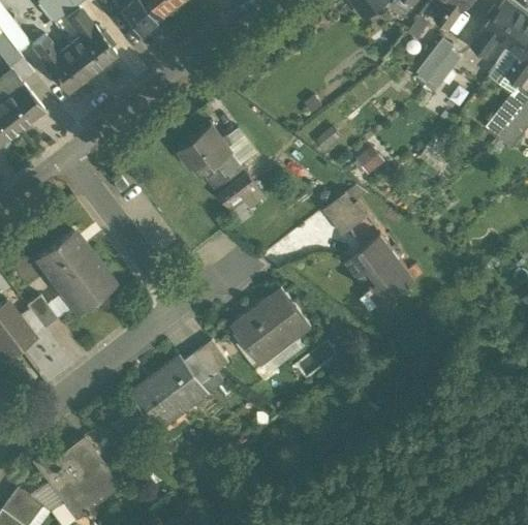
[(67,0),(74,9),(86,0),(67,0)]
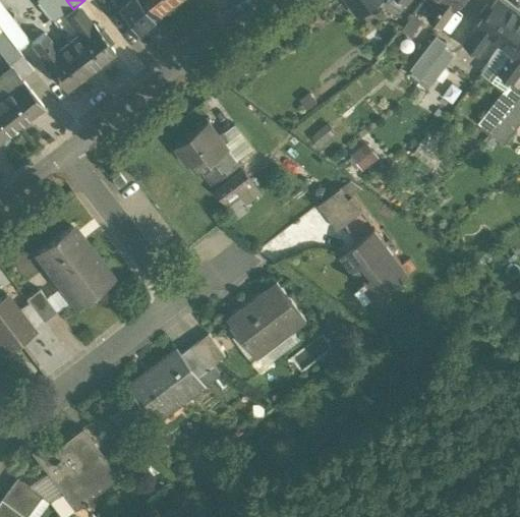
[(129,0),(116,10),(136,37),(162,17),(148,0),(129,0)]
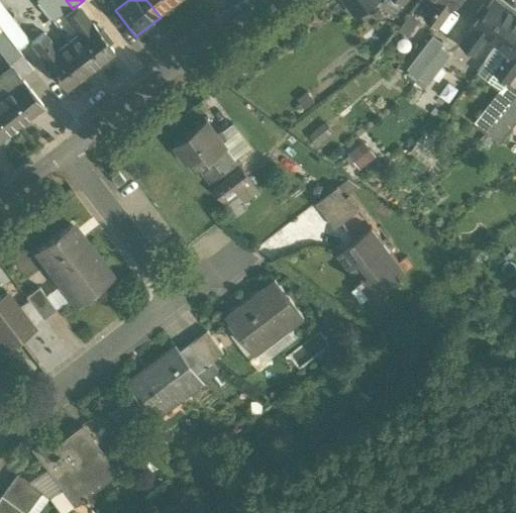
[(146,0),(161,17),(183,0),(146,0)]
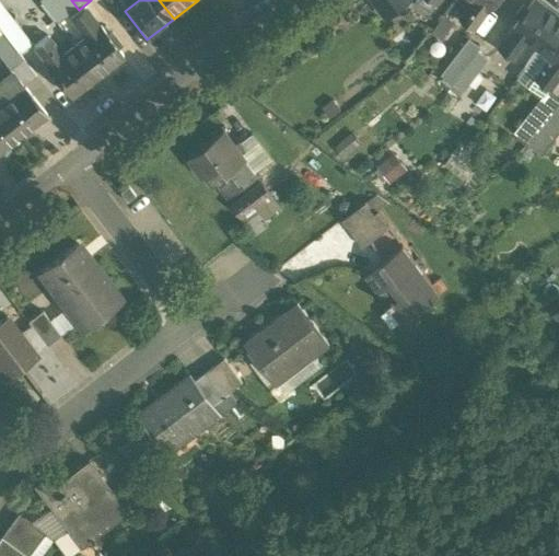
[(410,2),(408,0),(371,0),(387,21),(410,2)]
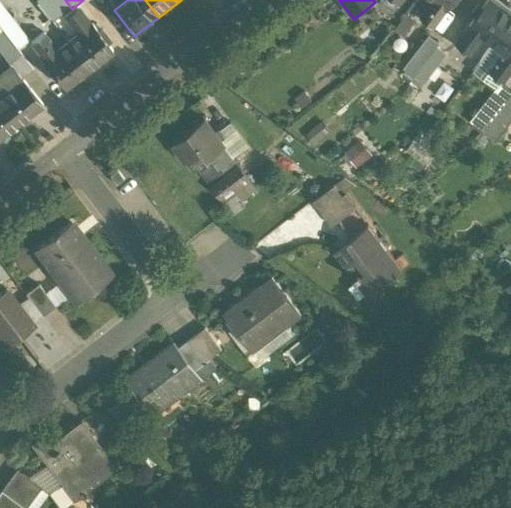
[(431,0),(434,1),(420,20),(433,29),(446,11),(447,11),(455,0),(431,0)]
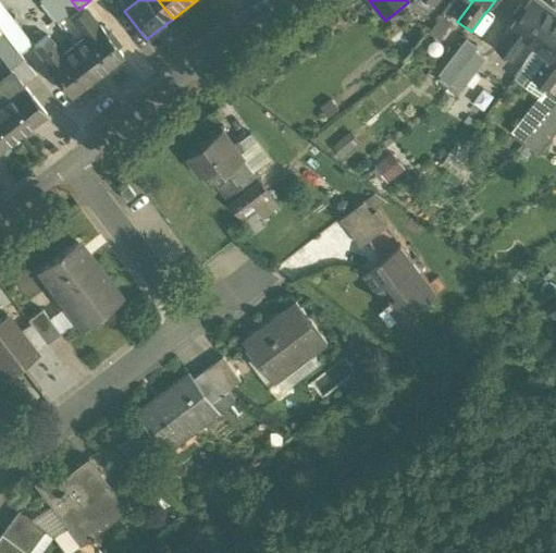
[(555,19),(532,2),(511,31),(513,32),(497,51),(511,61),(526,41),(538,50),(555,24),(555,19)]
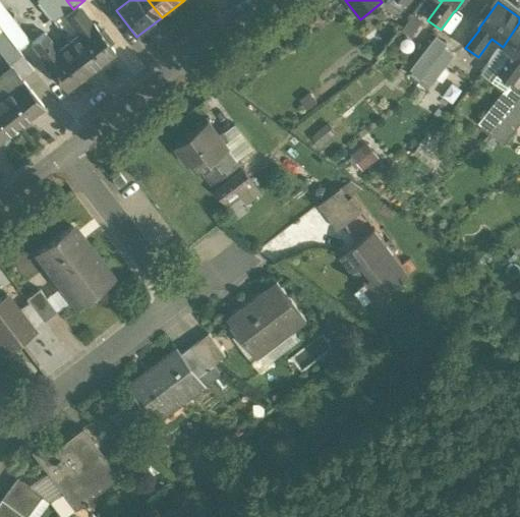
[(79,10),(67,19),(81,38),(94,27),(79,10)]
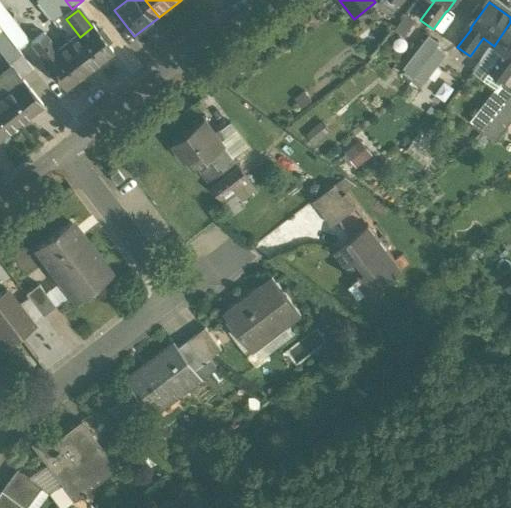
[(29,41),(9,14),(0,21),(0,27),(3,32),(17,50),(29,41)]
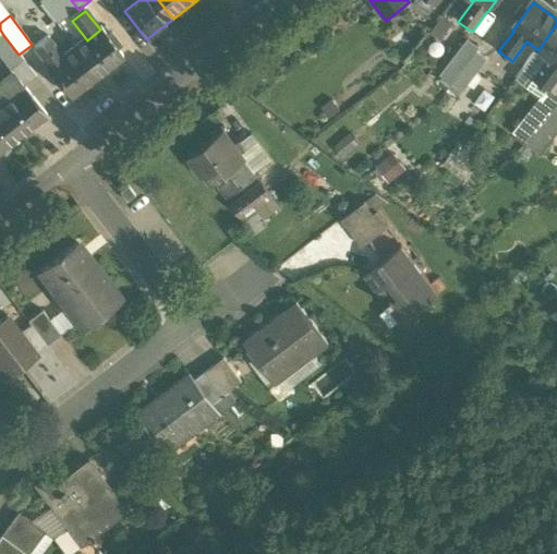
[(556,24),(539,50),(551,59),(535,80),(524,71),(517,81),(541,98),(545,93),(546,94),(556,79),(556,24)]
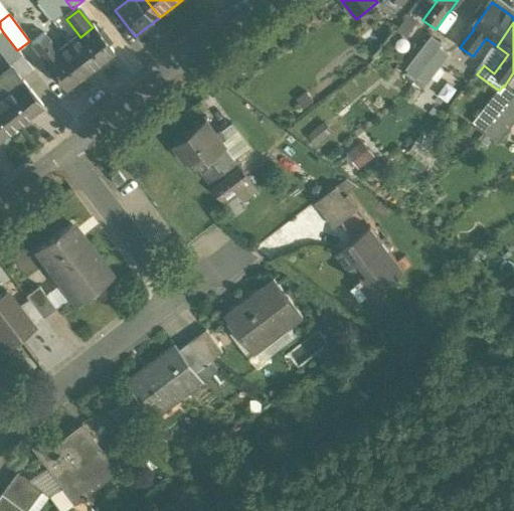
[(80,37),(69,45),(89,71),(113,53),(94,27),(93,27),(80,37)]
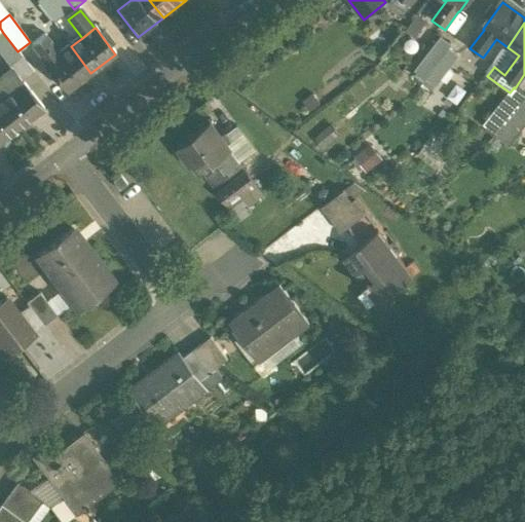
[(17,51),(3,33),(0,35),(0,53),(13,72),(14,71),(24,83),(35,74),(17,51)]
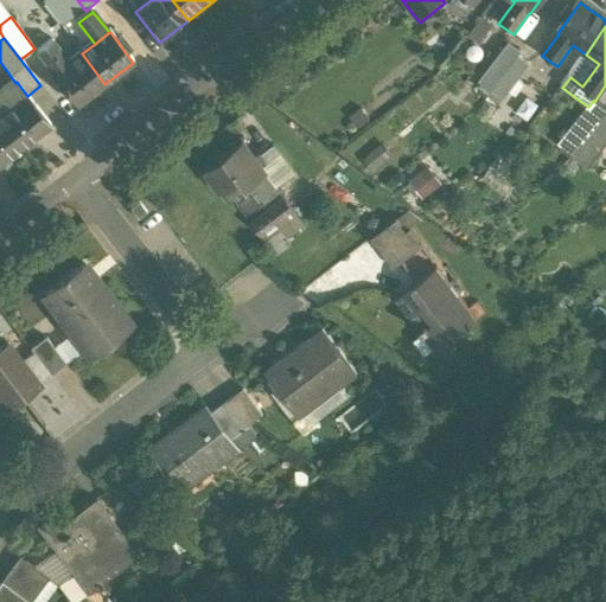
[(52,42),(38,52),(55,75),(69,63),(52,42)]
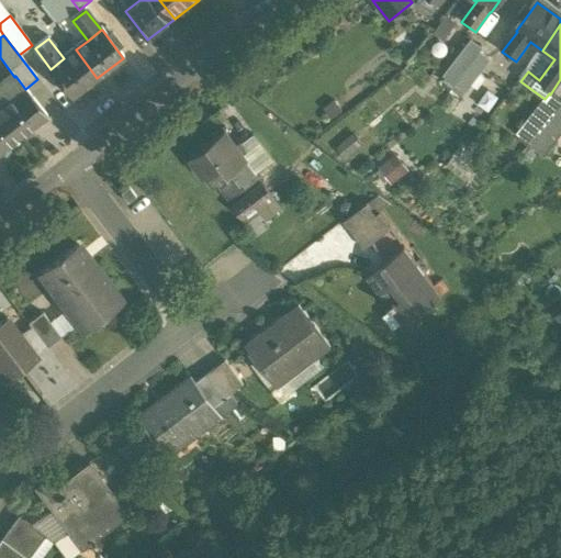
[(472,41),(445,78),(456,87),(481,54),(483,49),(472,41)]
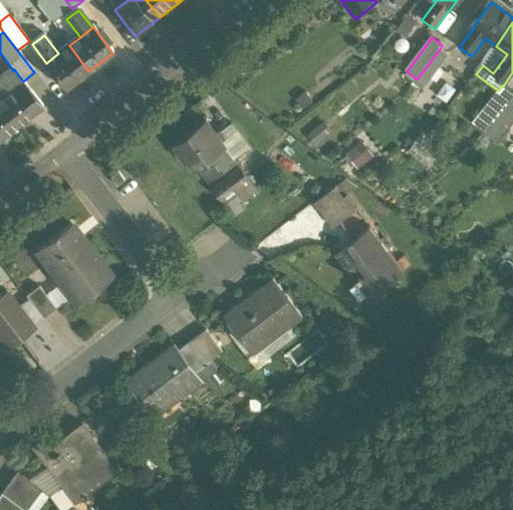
[(46,63),(45,63),(64,89),(88,71),(69,45),(58,53),(46,63)]
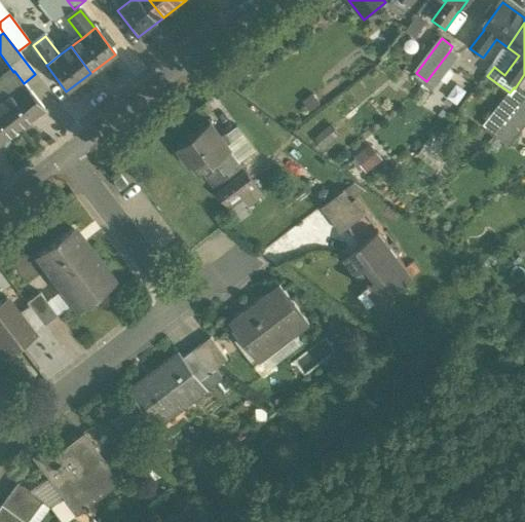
[(508,47),(494,67),(504,75),(519,56),(508,47)]
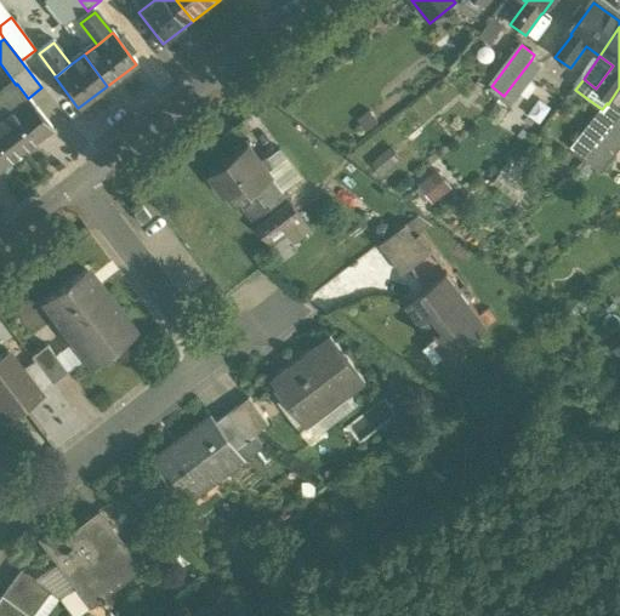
[(532,60),(504,96),(516,104),(542,68),(532,60)]
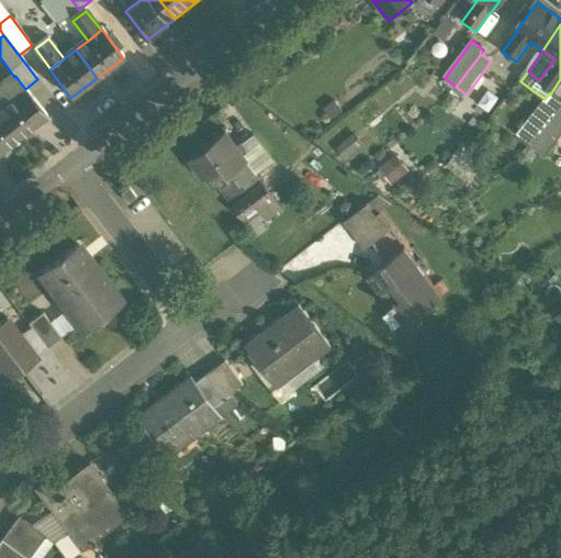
[(14,77),(0,87),(0,108),(25,89),(15,76),(14,77)]
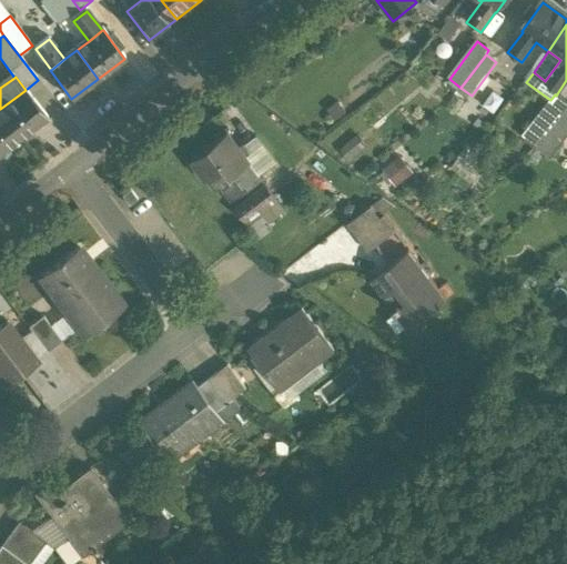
[(26,90),(0,109),(0,110),(21,139),(48,118),(26,90)]
